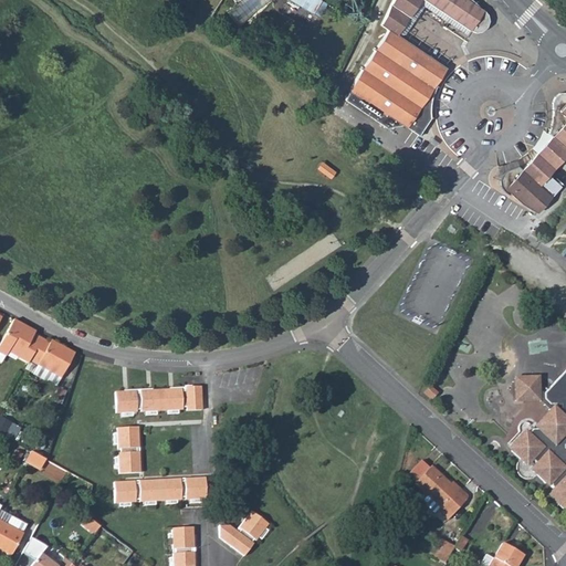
[(269,0),(239,0),(227,10),(239,24),(269,0)]
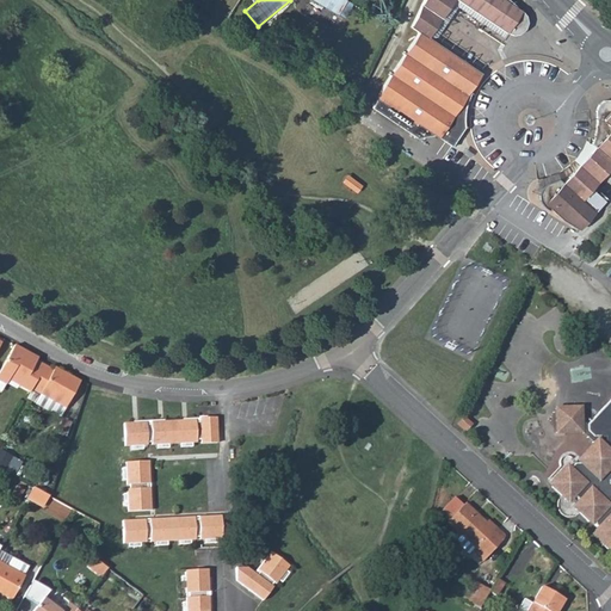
[(313,0),(338,14),(345,0),(313,0)]
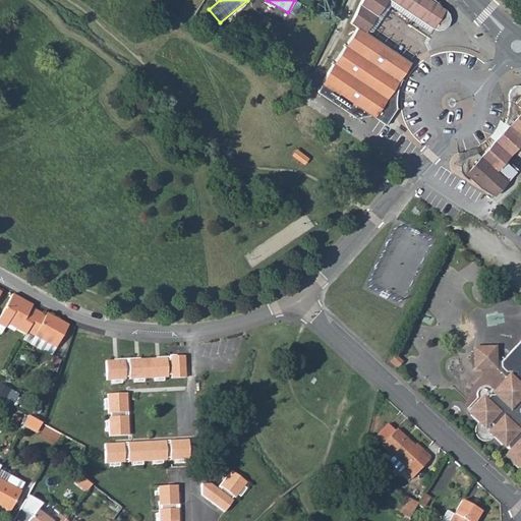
[(361,0),(351,24),(356,27),(365,34),(389,0),(426,24),(431,29),(439,29),(442,29),(447,24),(448,18),(447,14),(444,9),(436,4),(436,3),(432,0),(361,0)]
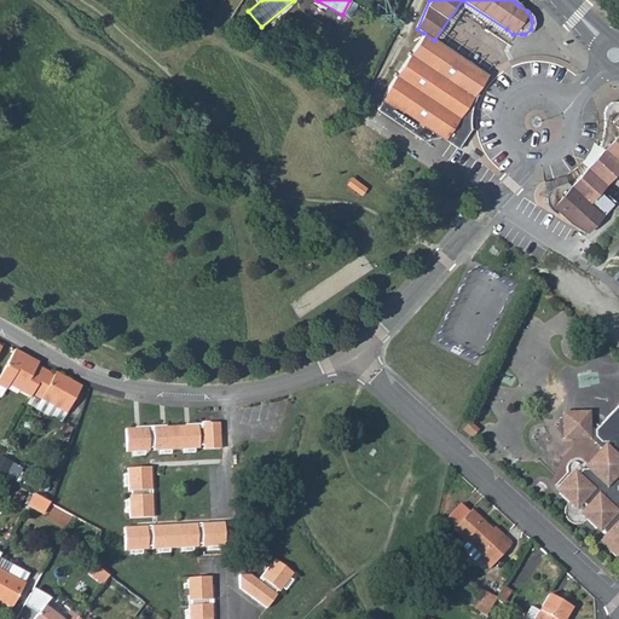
[(287,17),(279,29),(288,35),(300,12),(293,7),(287,17)]
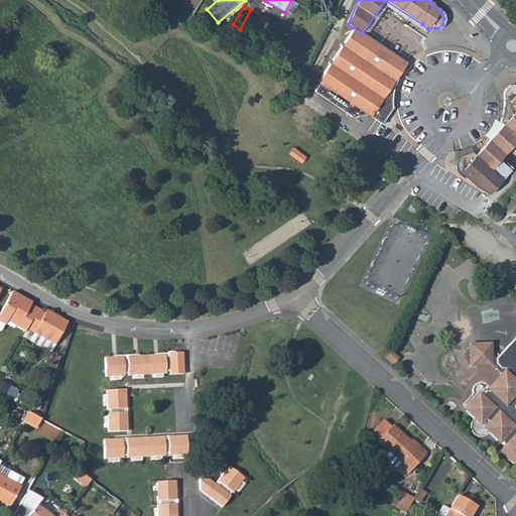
[(362,33),(353,27),(324,71),(313,91),(352,116),(368,114),(376,119),(381,123),(391,109),(391,101),(391,96),(393,87),(396,79),(399,73),(406,61),(362,33)]
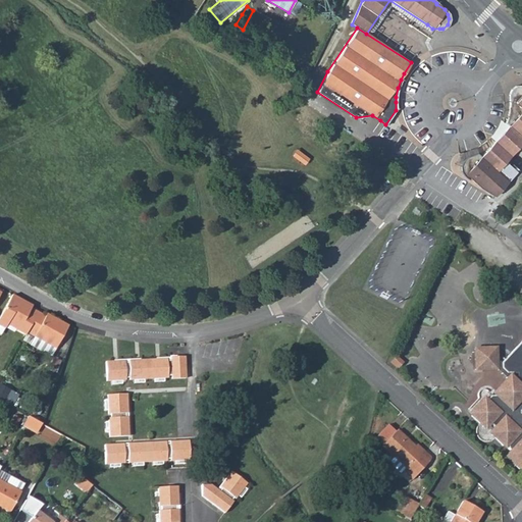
[(521,86),(514,87),(509,90),(506,95),(507,102),(507,108),(504,122),(508,125),(480,156),(476,153),(466,156),(461,159),(458,165),(459,171),(464,177),(467,179),(469,177),(481,189),(493,197),(516,171),(505,161),(521,142),(521,86)]
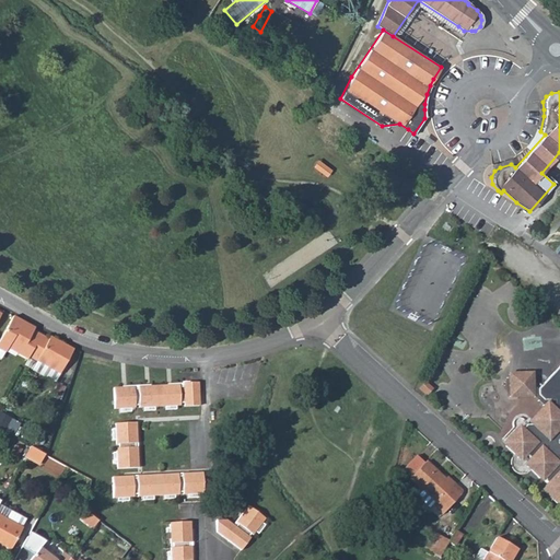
[(22,322),(12,316),(0,338),(0,349),(4,352),(8,348),(27,359),(28,357),(41,335),(33,331),(21,325),(22,322)]
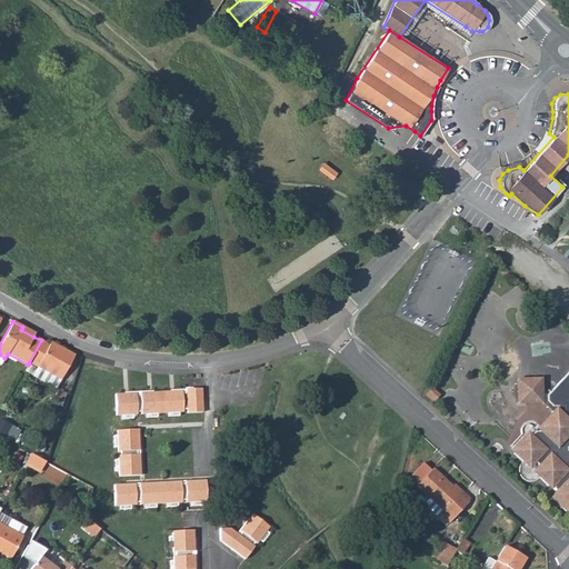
[(22,327),(21,330),(33,337),(36,333),(22,327)]
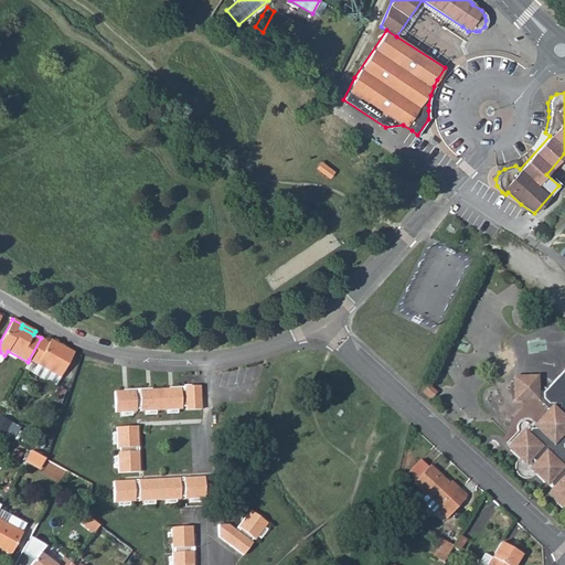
[(542,400),(542,393),(449,324),(419,395),(494,464),(510,445),(521,433),(536,422),(552,407),(542,400)]
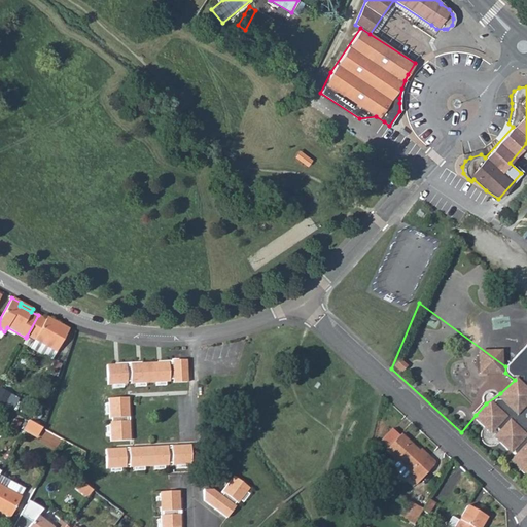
[(45,319),(38,315),(27,336),(35,340),(31,348),(53,359),(69,328),(58,322),(57,325),(45,319)]
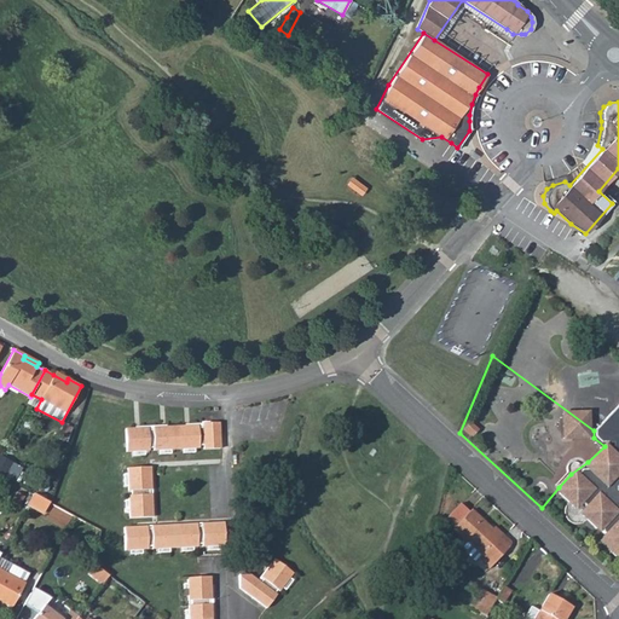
[(56,371),(53,375),(67,382),(68,379),(56,371)]
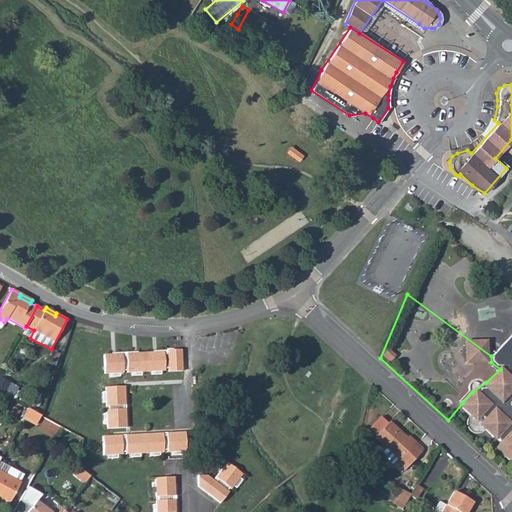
[(462,409),(470,416),(473,413),(478,413),(481,416),(484,418),(487,422),(487,427),(484,430),(493,438),(498,438),(498,441),(500,443),(497,446),(497,451),(508,461),(511,460),(511,333),(491,356),(491,362),(497,367),(501,366),(502,370),(497,371),(486,383),(486,388),(481,388),(477,392),(472,392),(462,403),(462,409)]
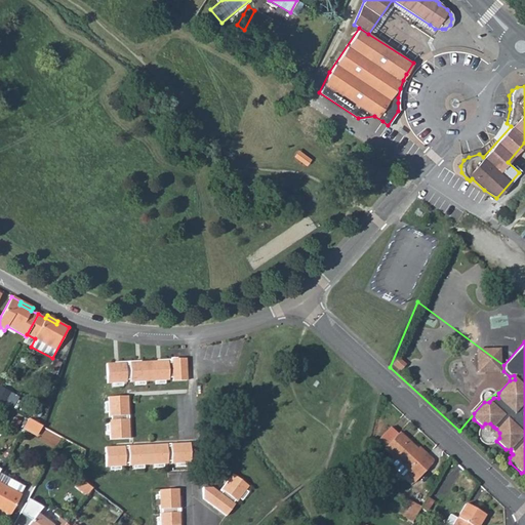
[(124,365),(124,363),(119,363),(114,363),(106,364),(107,384),(125,382),(125,380),(129,380),(129,382),(167,379),(167,378),(171,377),(171,379),(171,381),(186,380),(185,358),(170,359),(170,361),(170,363),(166,363),(166,361),(161,361),(157,362),(140,362),(135,363),(128,363),(128,364),(124,365)]
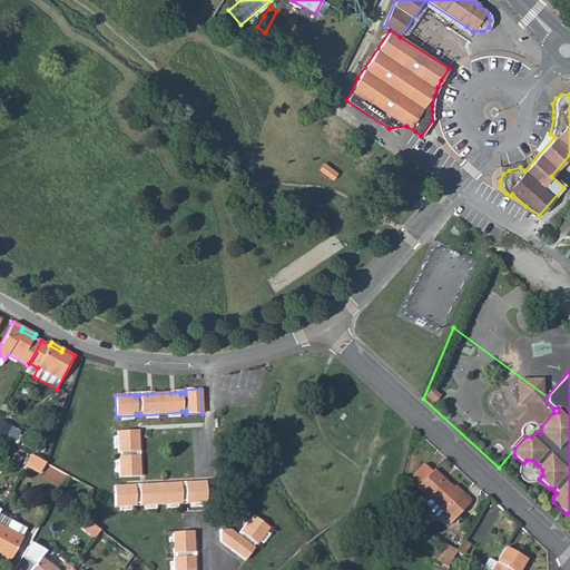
[(118,449),(118,452),(120,452),(120,457),(118,457),(118,460),(119,477),(139,475),(138,454),(137,455),(136,450),(138,450),(137,431),(117,431),(117,440),(118,449)]
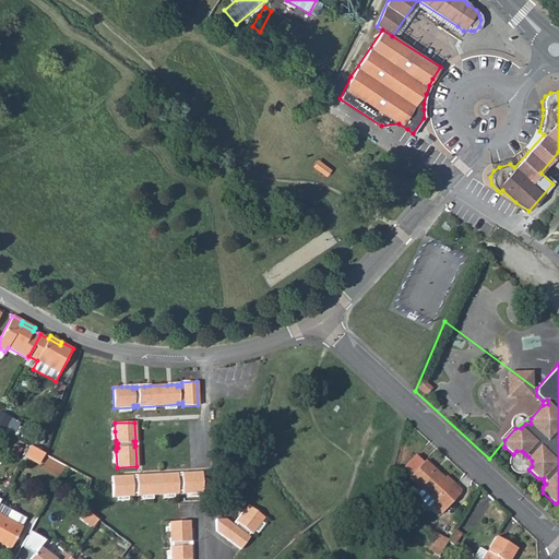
[(30,444),(25,452),(39,460),(44,453),(38,450),(30,444)]
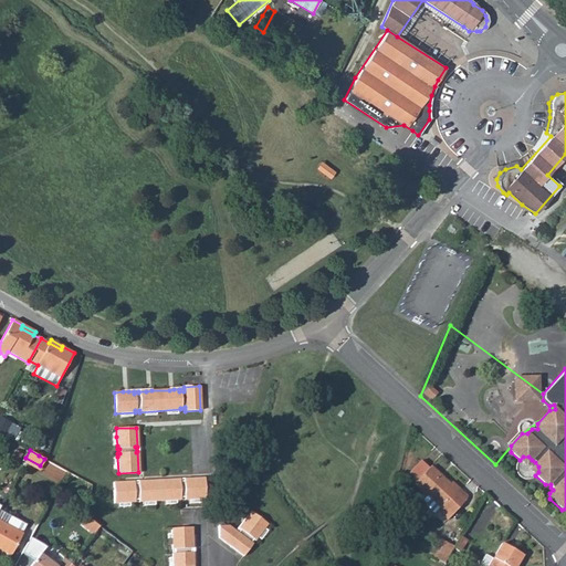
[(523,457),(520,460),(526,465),(532,460),(528,457),(523,457)]
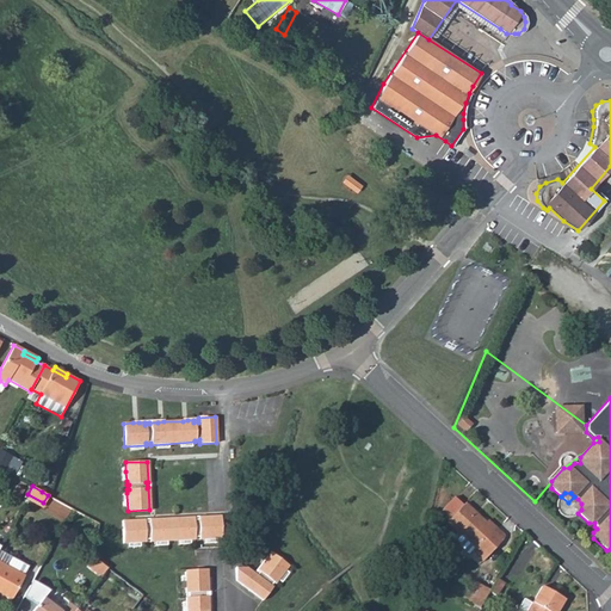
[(578,499),(571,506),(578,513),(581,510),(581,504),(578,499)]
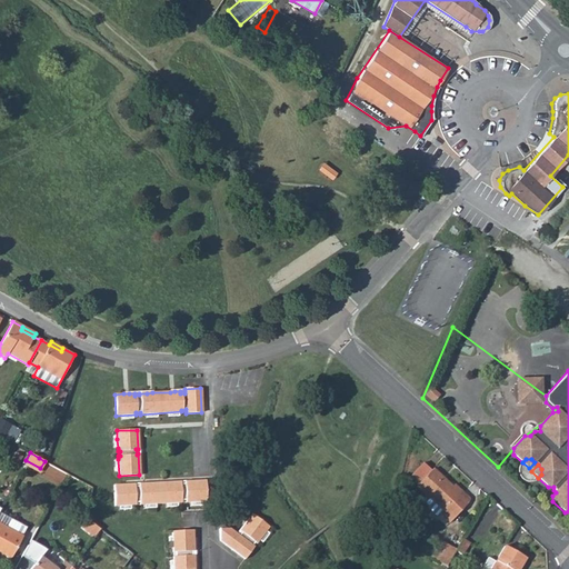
[(432,469),(416,486),(429,498),(441,510),(439,513),(449,522),(468,502),(458,492),(460,490),(453,485),(451,487),(432,469)]
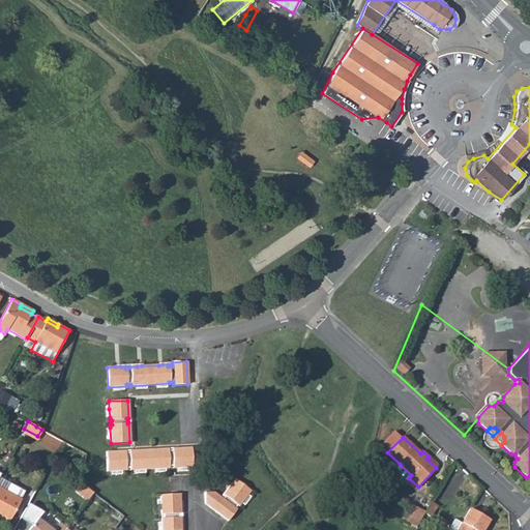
[(118,451),(106,452),(108,471),(112,471),(123,470),(134,470),(146,469),(174,468),(192,467),(190,447),(118,451)]
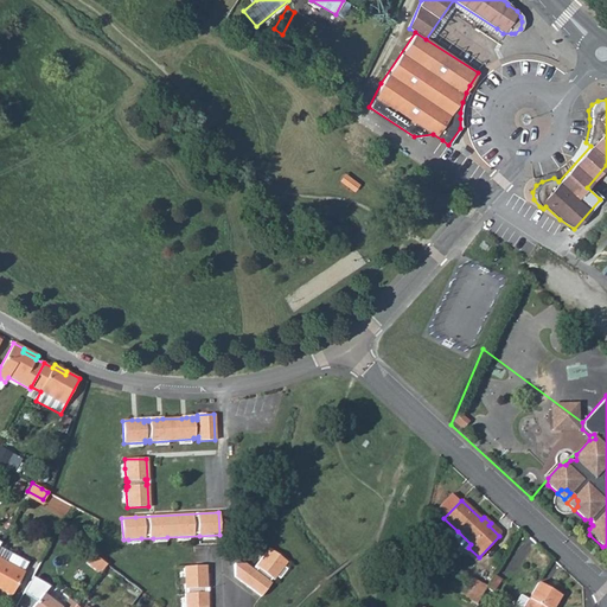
[(458,531),(452,538),(465,551),(468,548),(471,544),(458,531)]
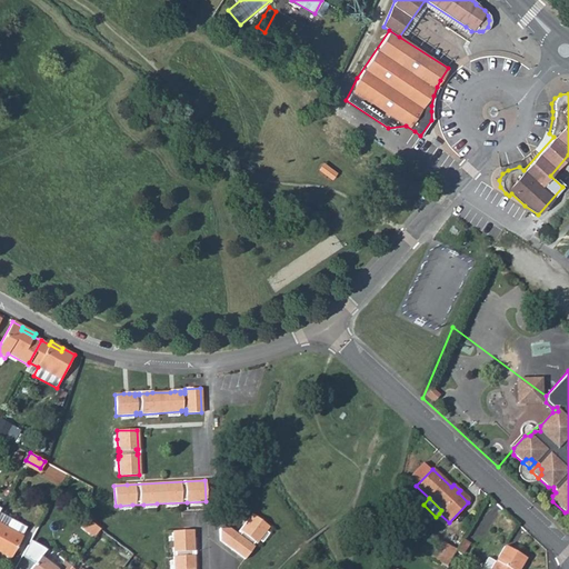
[(228,529),(219,529),(219,536),(219,542),(242,561),(268,531),(252,517),(239,532),(241,533),(238,538),(228,529)]
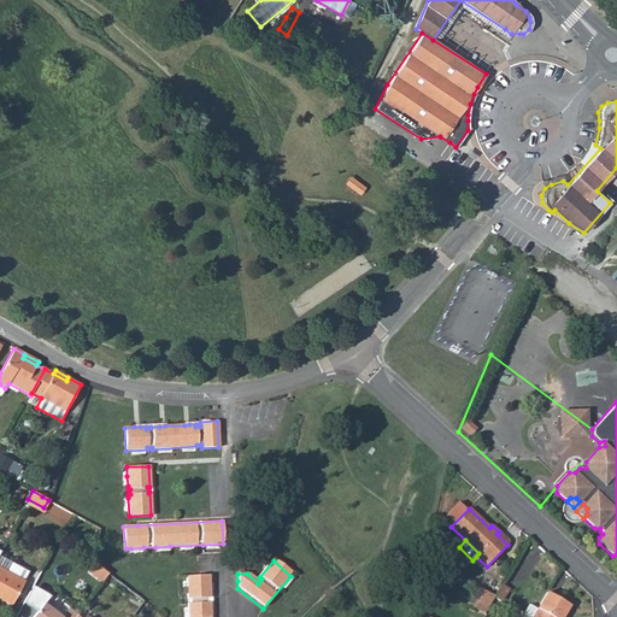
[(11,563),(6,571),(22,580),(27,573),(11,563)]
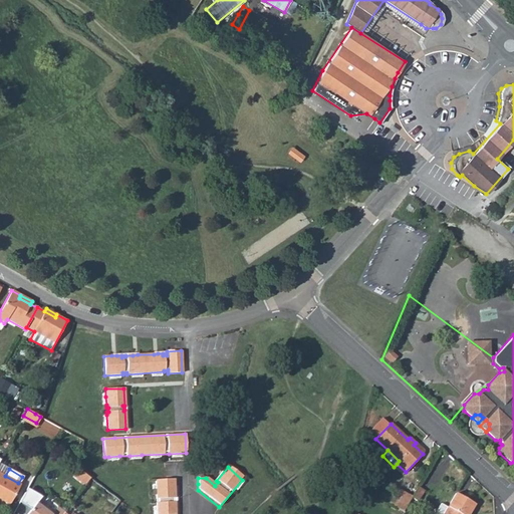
[(0,499),(4,502),(9,504),(20,484),(18,483),(5,476),(0,472),(0,499)]
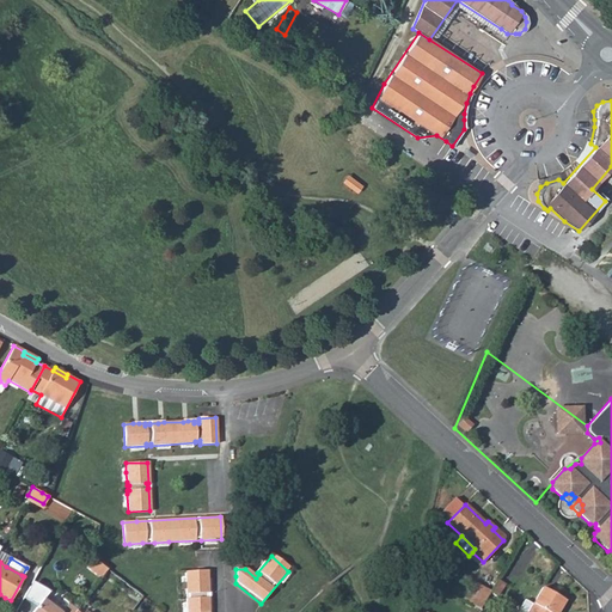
[(196,571),(185,573),(187,611),(208,611),(207,570),(196,571)]
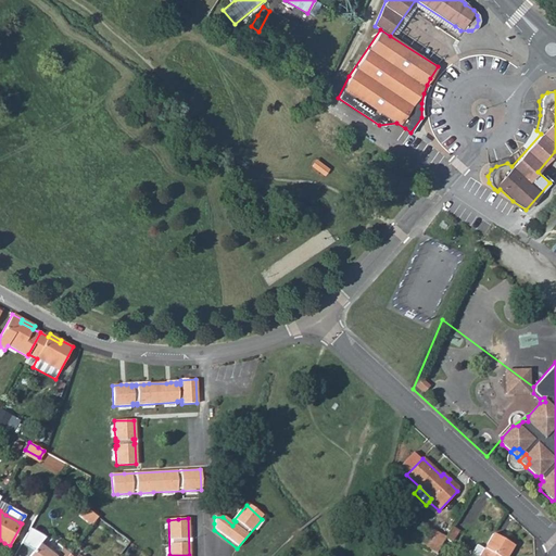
[(445,538),(444,539),(451,543),(457,531),(452,528),(445,538)]
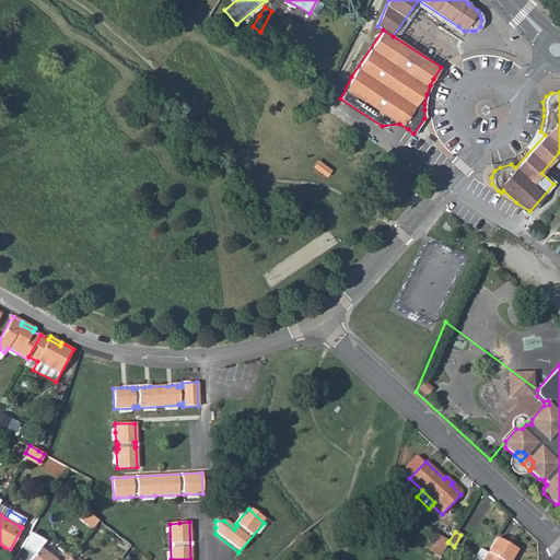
[(432,534),(424,549),(431,552),(440,538),(432,534)]
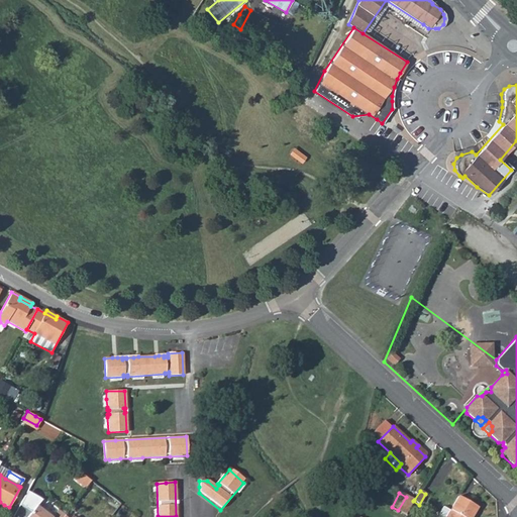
[(406,497),(398,510),(405,515),(413,501),(414,500),(407,495),(406,497)]
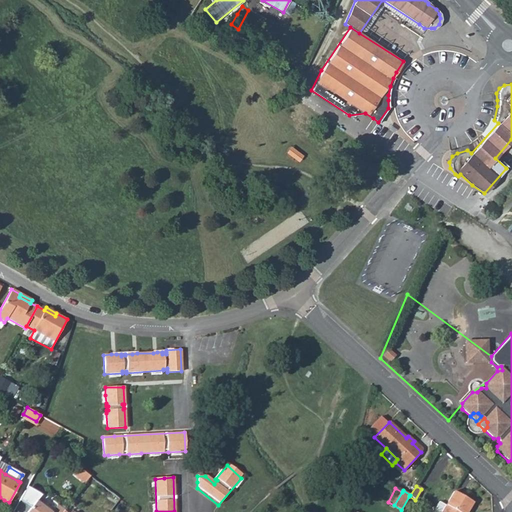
[(466,511),(472,502),(453,491),(445,506),(441,511),(466,511)]
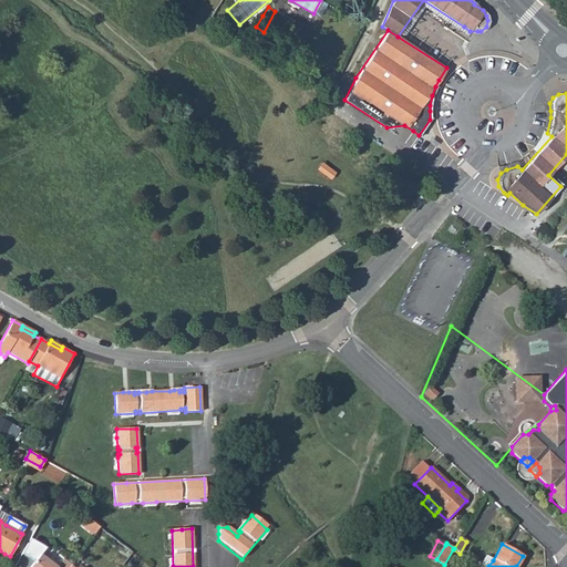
[(29,566),(68,566),(70,565),(63,559),(57,566),(53,566),(39,555),(29,566)]
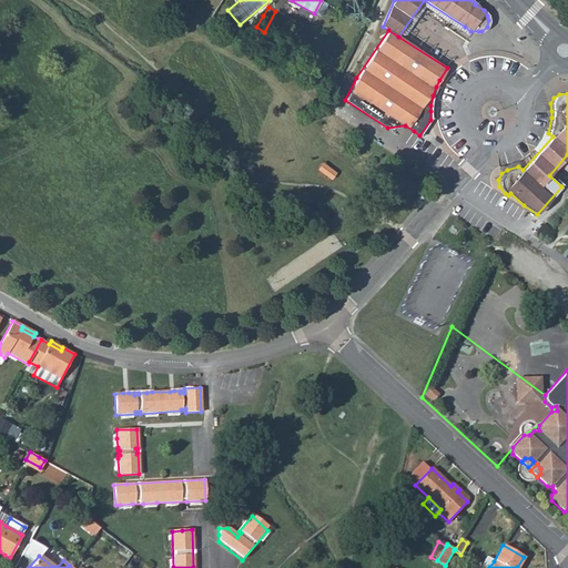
[(479,567),(489,567),(494,561),(486,557),(479,567)]
